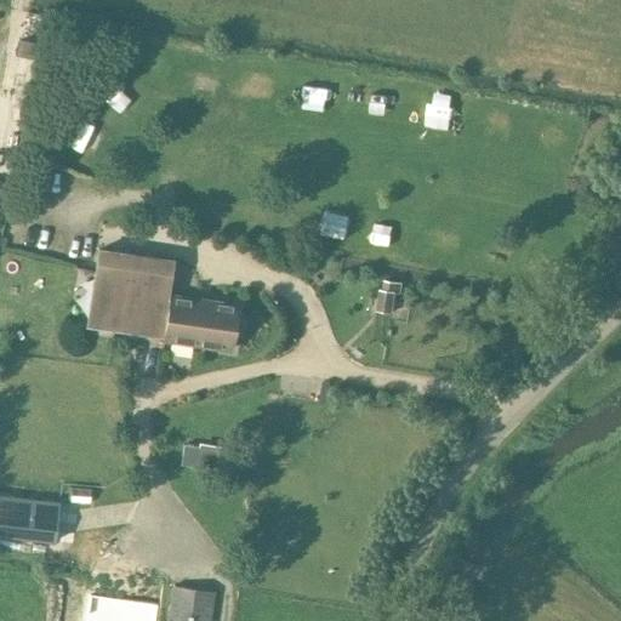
[(66,143),(87,157),(102,134),(80,120),(66,143)]
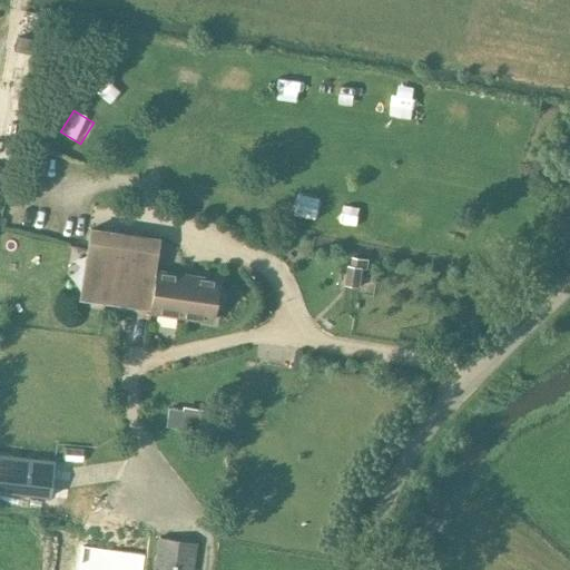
[(148,311),(154,272),(158,239),(89,229),(79,301),(148,311)]
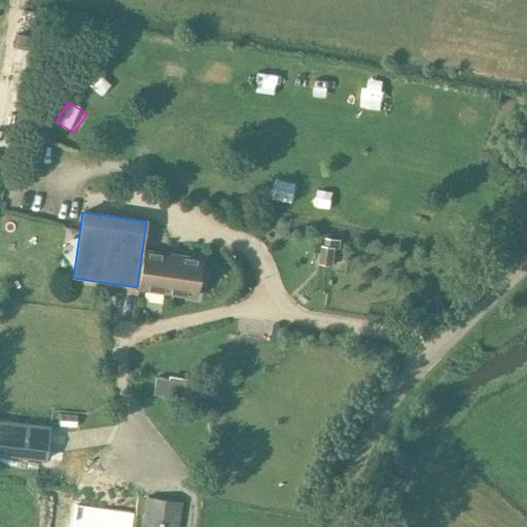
[(321,247),(319,265),(334,267),(337,249),(340,250),(341,242),(325,240),(324,247),(321,247)]
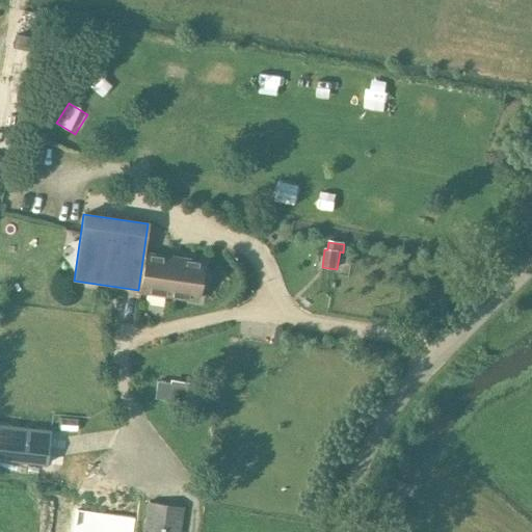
[(143,254),(138,290),(137,291),(197,300),(200,287),(203,287),(205,276),(201,275),(203,262),(143,254)]
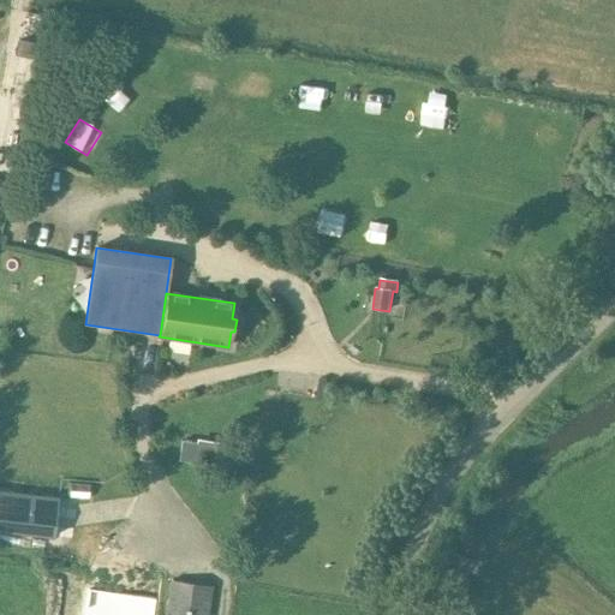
[(192,464),(227,470),(231,447),(196,442),(196,443),(192,464)]
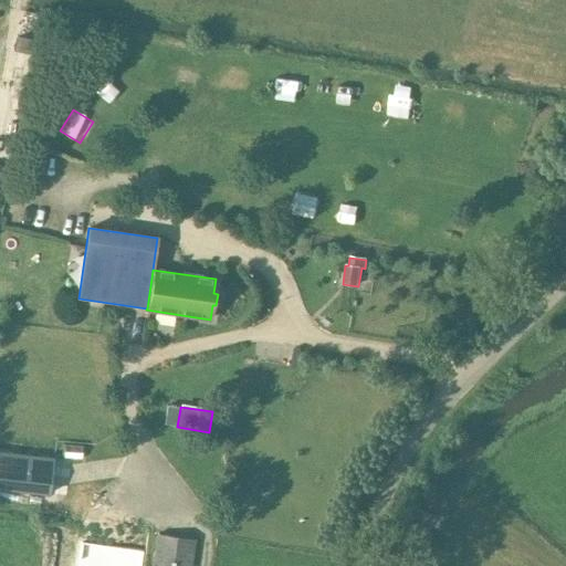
[(0,437),(0,486),(55,495),(65,450),(0,437)]
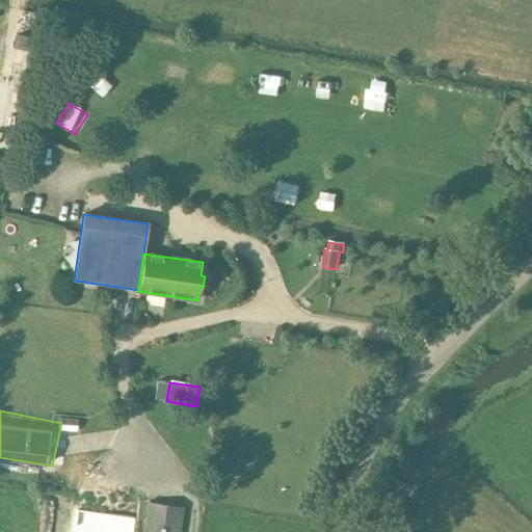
[(180,531),(184,507),(147,502),(141,531),(180,531)]
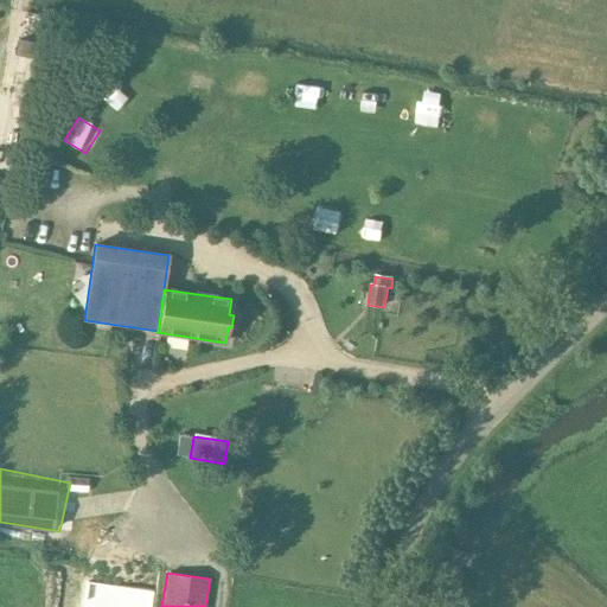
[(149,606),(153,587),(96,577),(90,606),(149,606)]
